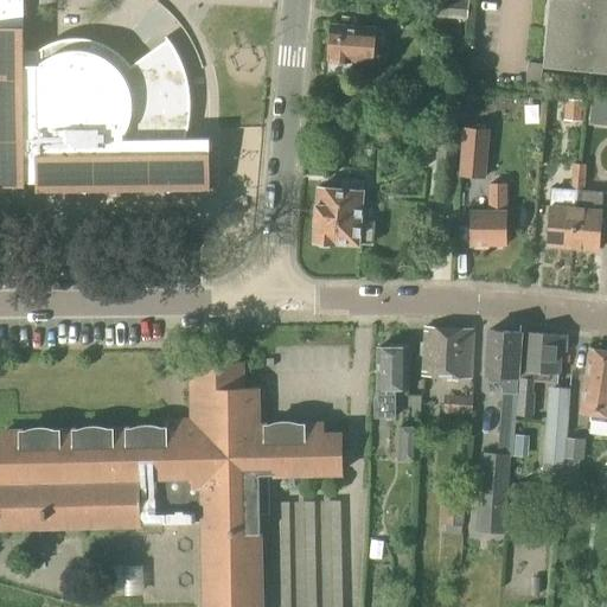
[(38,51),(25,51),(25,0),(0,0),(0,189),(26,189),(26,183),(36,183),(36,196),(62,196),(212,193),(211,138),(186,138),(189,129),(190,126),(190,122),(190,117),(191,114),(191,110),(191,106),(191,97),(191,94),(190,90),(190,85),(189,82),(186,74),(185,70),(184,66),(183,63),(181,59),(178,52),(176,49),(172,42),(167,36),(163,38),(165,40),(131,65),(127,62),(126,59),(123,58),(120,55),(116,52),(110,48),(103,45),(98,43),(95,42),(93,42),(84,40),(77,39),(70,39),(65,40),(61,42),(53,44),(49,45),(46,46),(43,49),(38,51)]
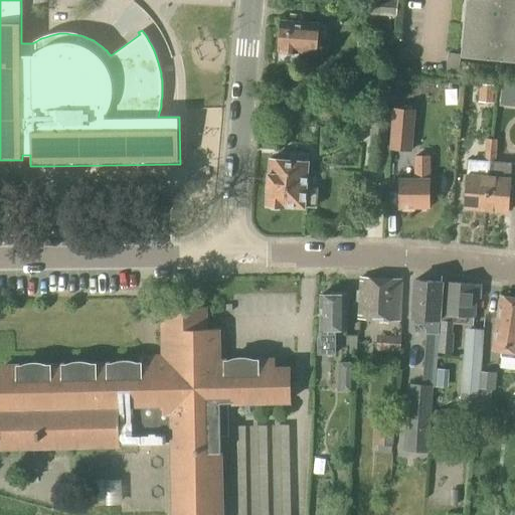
[(396,17),(396,0),(365,0),(364,15),(396,17)]
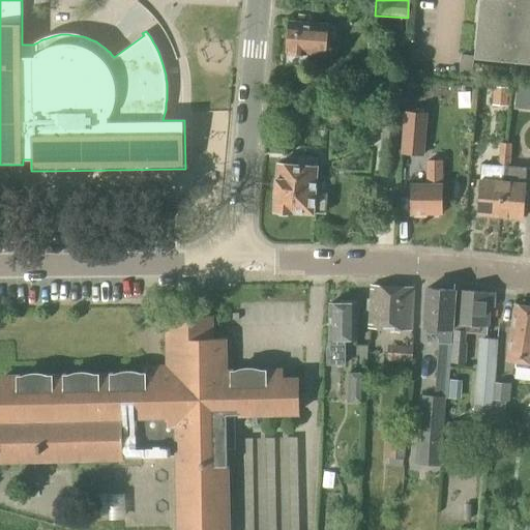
[(529,0),(487,0),(484,0),(479,0),(473,60),(529,65),(529,0)]
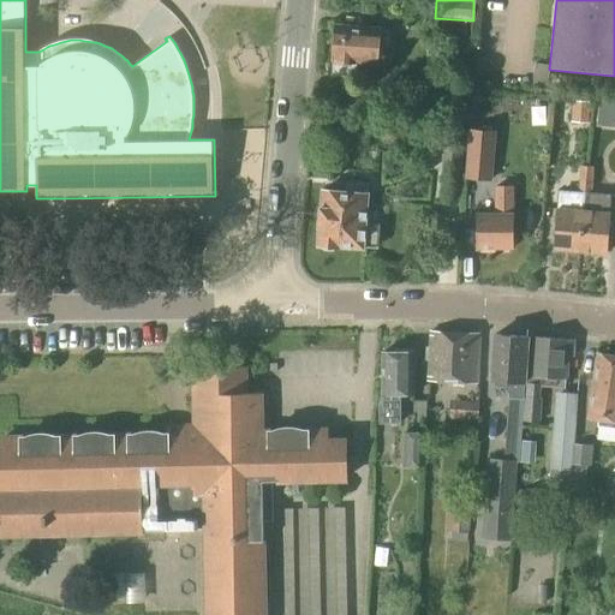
[(378,65),(381,29),(335,25),(333,61),(334,61),(333,76),(353,77),(353,63),(378,65)]
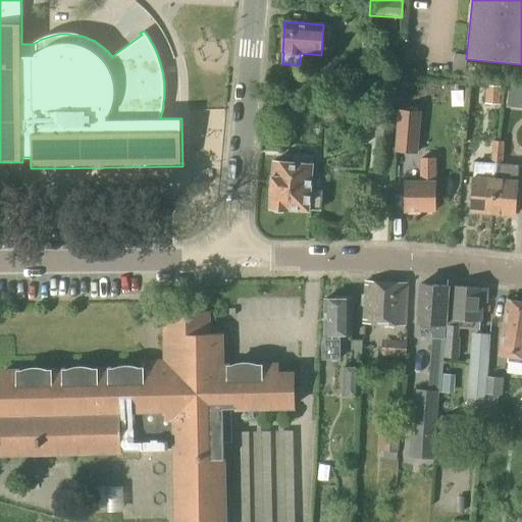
[(503,99),(502,85),(490,86),(491,100),(503,99)]
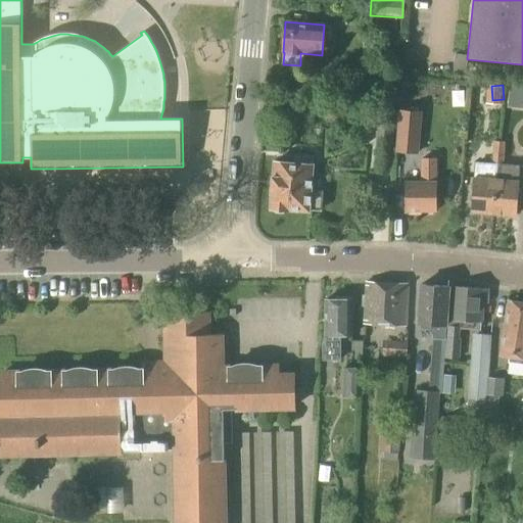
[(522,108),(522,87),(510,86),(507,107),(522,108)]
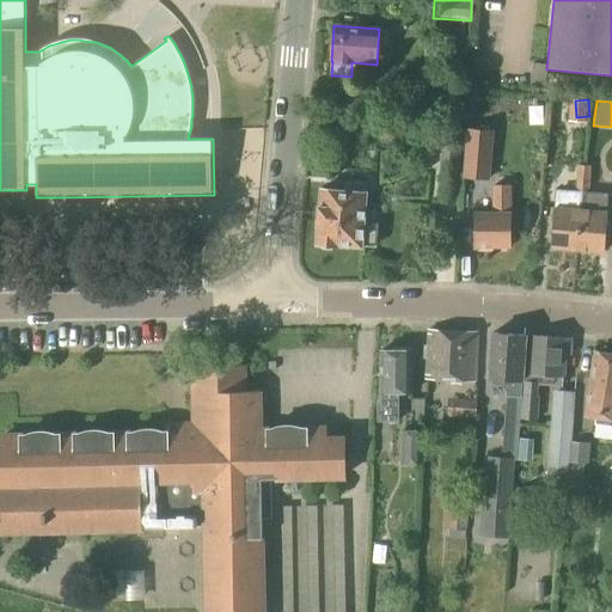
[(488,181),(493,130),(466,128),(463,178),(488,181)]
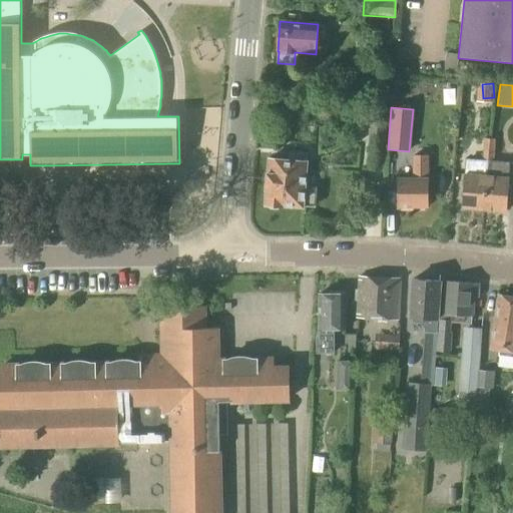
[(382,170),(385,122),(370,121),(366,169),(382,170)]
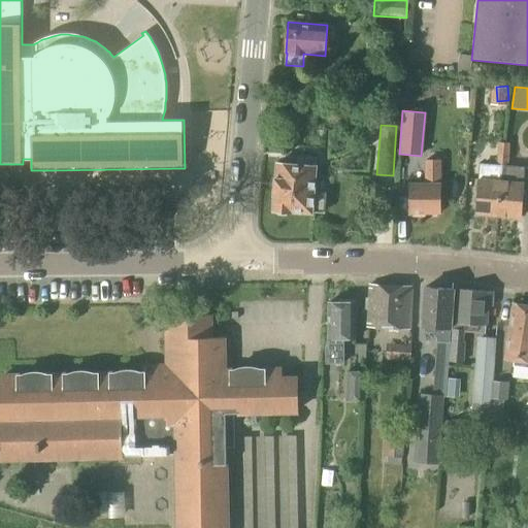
[(499,142),(497,159),(502,159),(502,157),(507,157),(508,143),(499,142)]
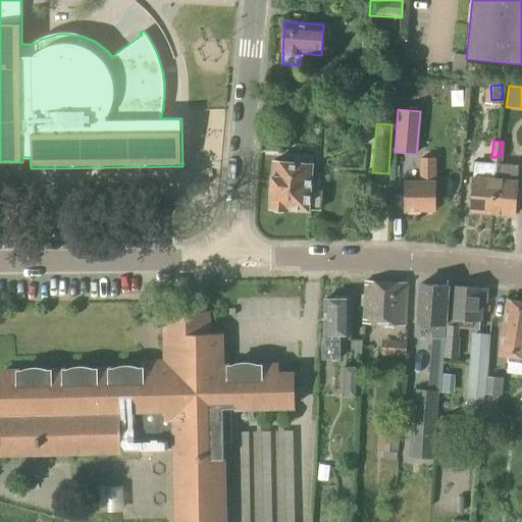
[(281,213),(285,210),(321,212),(322,191),(311,190),(313,164),(312,164),(312,156),(295,155),(294,162),(273,161),(270,209),(271,209),(274,213),(281,213)]
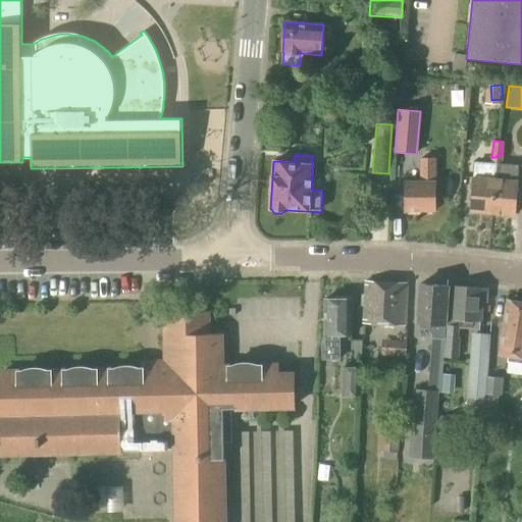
[(491,157),(490,170),(496,170),(494,178),(492,213),(515,215),(518,180),(519,165),(501,164),(502,155),(497,155),(497,157),(491,157)]
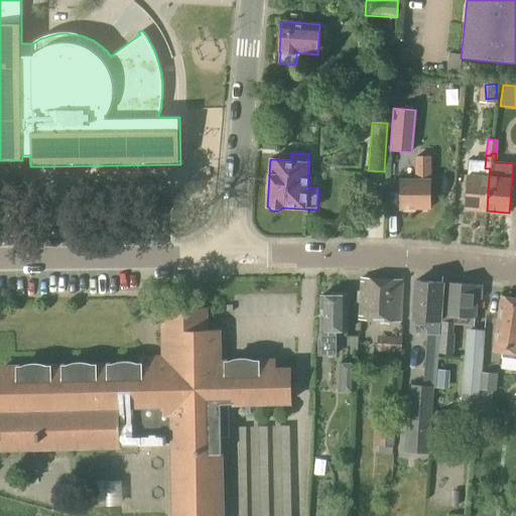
[(430,179),(430,156),(414,156),(414,179),(401,179),(401,208),(430,208),(430,179)]
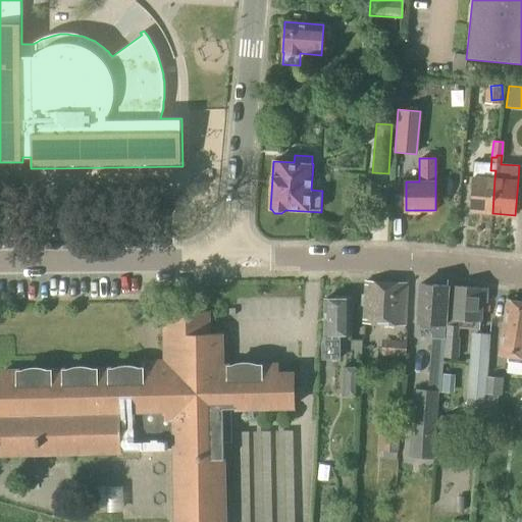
[(473,177),(470,211),(492,213),(494,178),(473,177)]
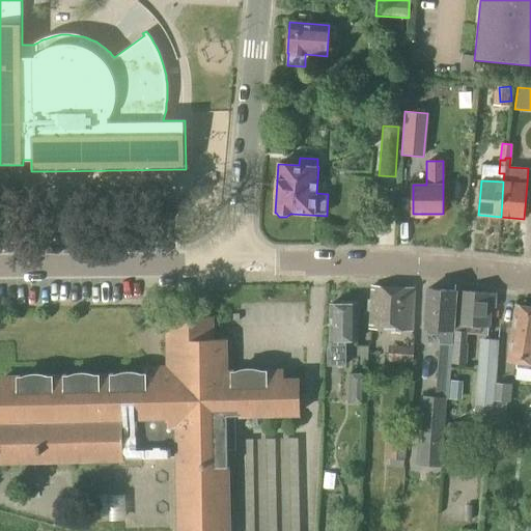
[(413,331),(414,288),(371,286),(369,329),(413,331)]
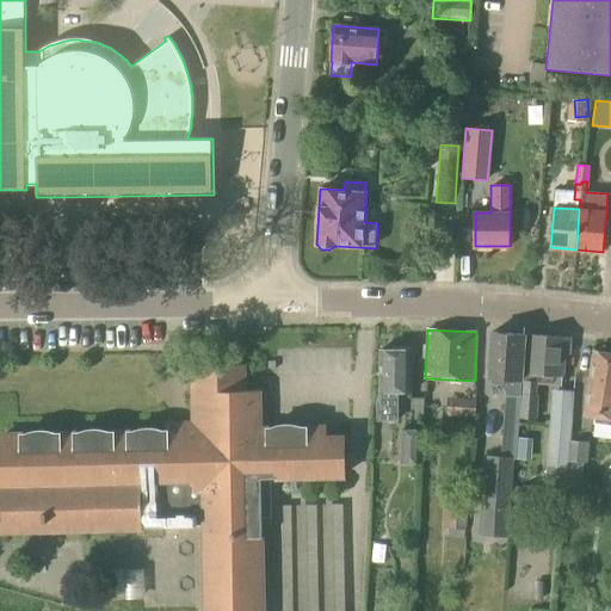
[(522,380),(524,334),(493,333),(489,377),(522,380)]
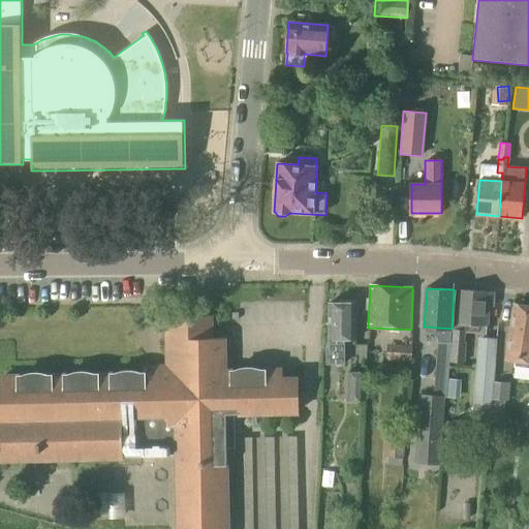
[(487,325),(489,292),(458,290),(456,323),(454,323),(454,330),(453,330),(452,344),(462,344),(463,333),(486,334),(486,325),(487,325)]
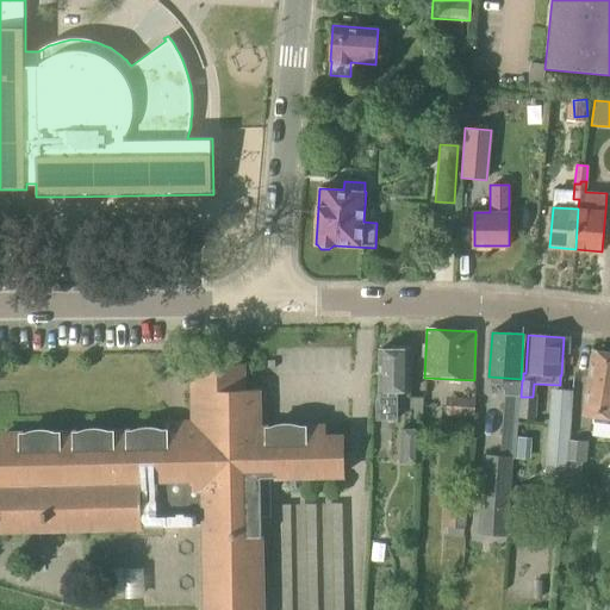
[(410,391),(411,349),(379,349),(379,433),(371,433),(371,460),(397,460),(397,434),(393,434),(393,391),(410,391)]
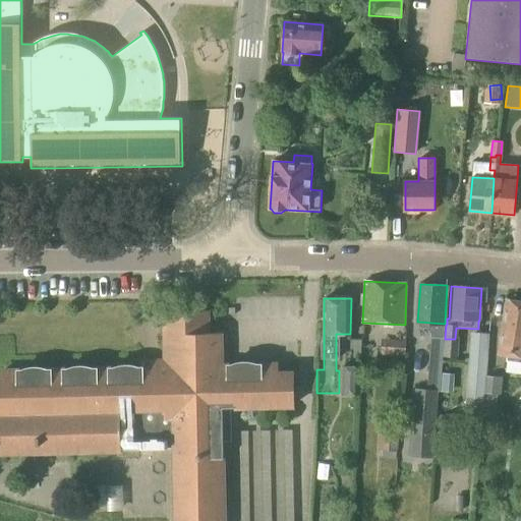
[(520,301),(508,299),(502,334),(500,356),(520,358),(520,301)]
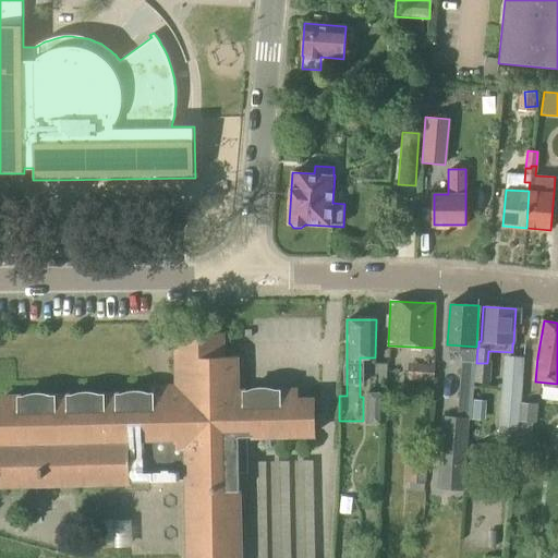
[(222,356),(221,336),(201,336),(177,337),(178,402),(165,402),(153,402),(153,393),(3,397),(3,411),(0,410),(0,487),(129,485),(129,482),(186,481),(187,557),(241,557),(239,472),(249,472),(247,436),(314,434),(313,399),(296,399),(296,389),(238,391),(237,356),(222,356)]
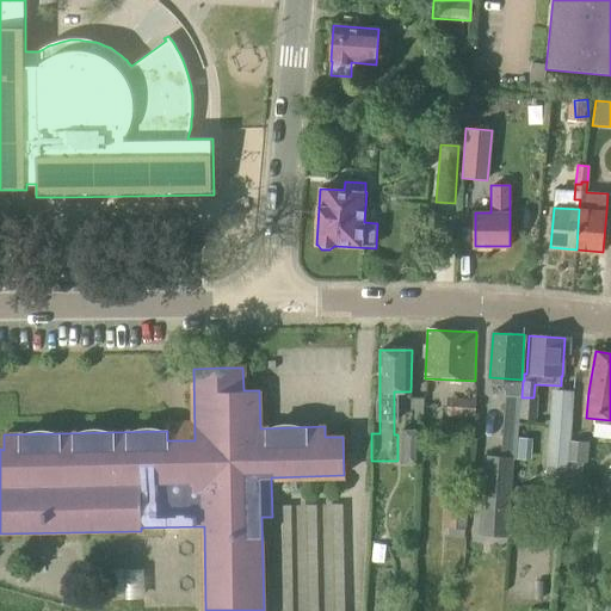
[(567,485),(571,442),(569,442),(573,392),(551,390),(545,482),(566,485),(567,485)]
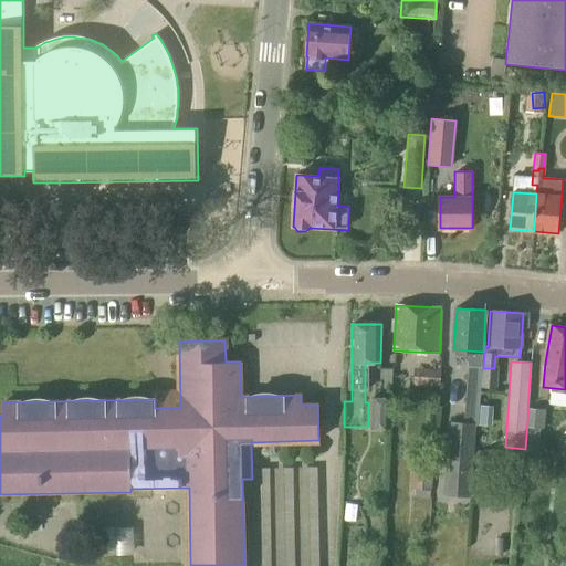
[(475,467),(477,451),(474,451),(475,426),(478,426),(481,367),(468,367),(464,422),(448,421),(446,470),(448,470),(447,486),(471,488),(471,471),(472,471),(473,467),(475,467)]
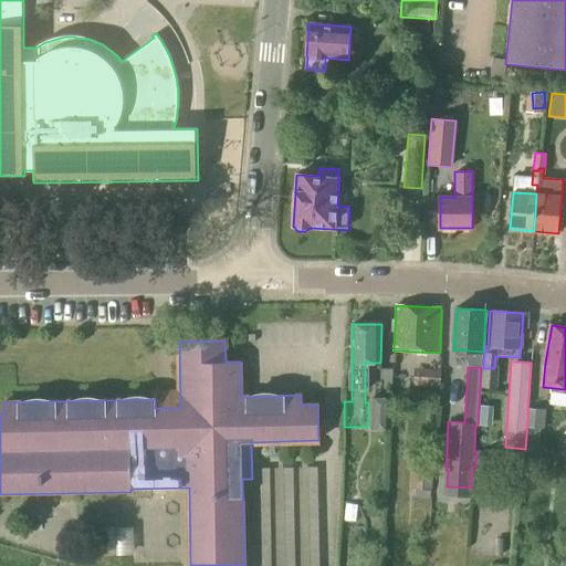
[(440,387),(441,370),(413,369),(412,385),(440,387)]
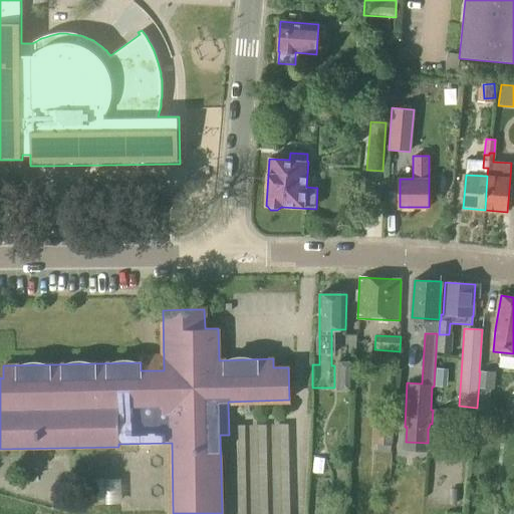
[(338,362),(337,391),(353,391),(354,361),(338,361),(338,362)]
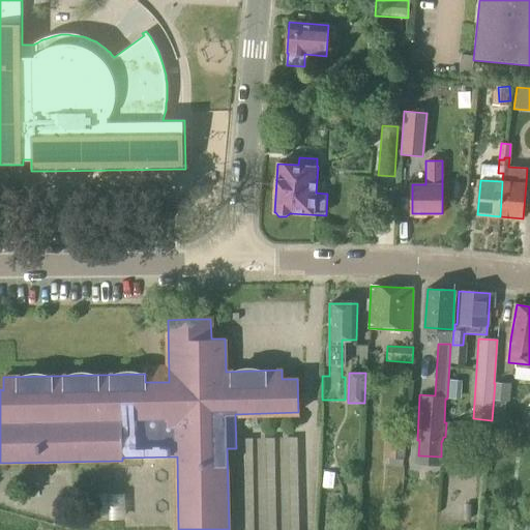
[(492,420),(491,420),(491,424),(504,425),(506,402),(509,402),(510,384),(495,383),(492,420)]
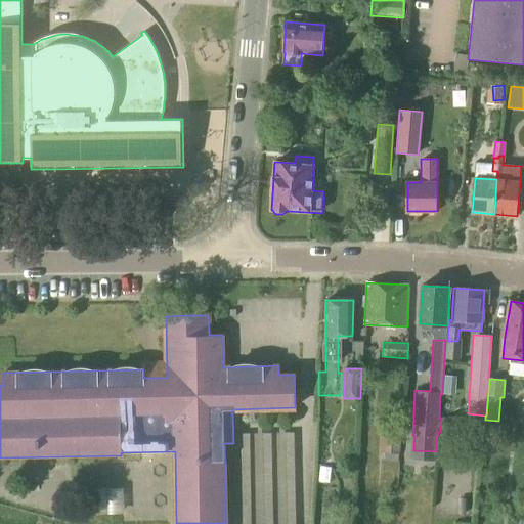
[(399,454),(402,428),(382,426),(379,452),(399,454)]
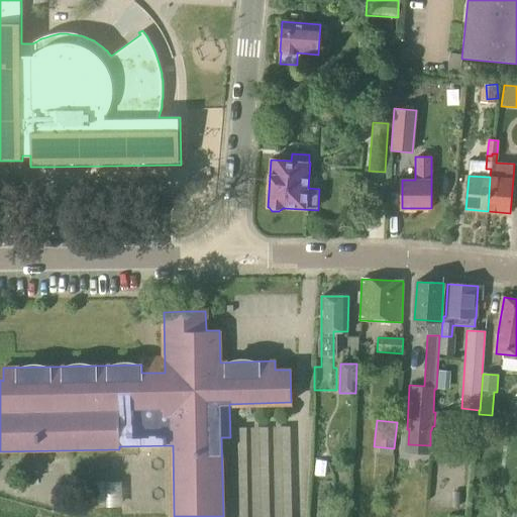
[(120,476),(112,477),(113,499),(122,498),(120,476)]
